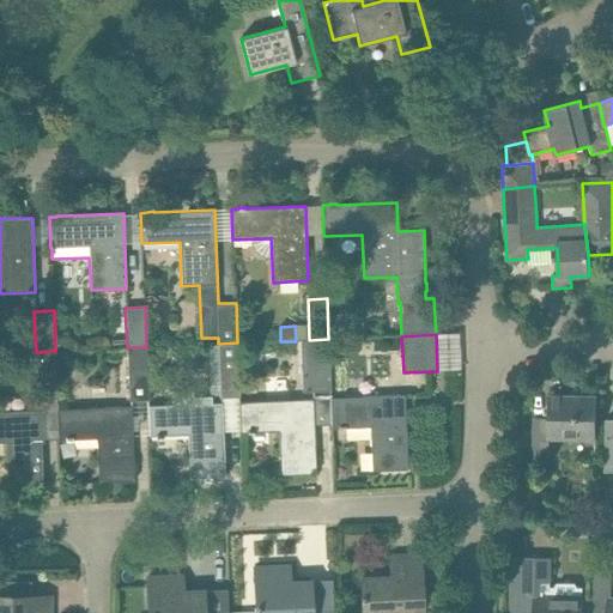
[(331,380),(328,339),(309,340),(311,380),(331,380)]
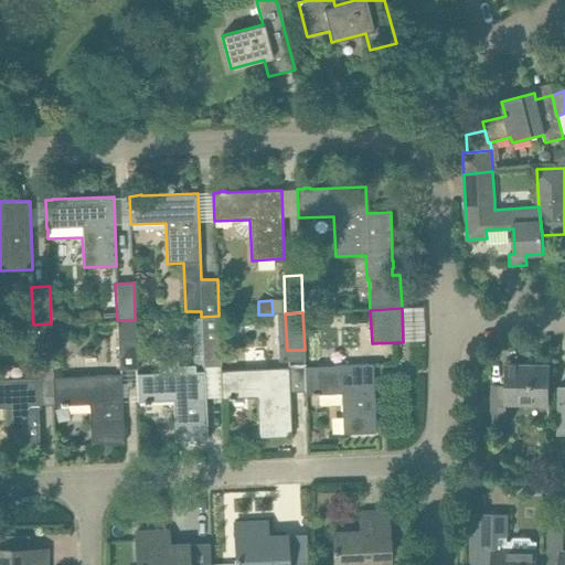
[(220,353),(219,316),(201,317),(202,354),(220,353)]
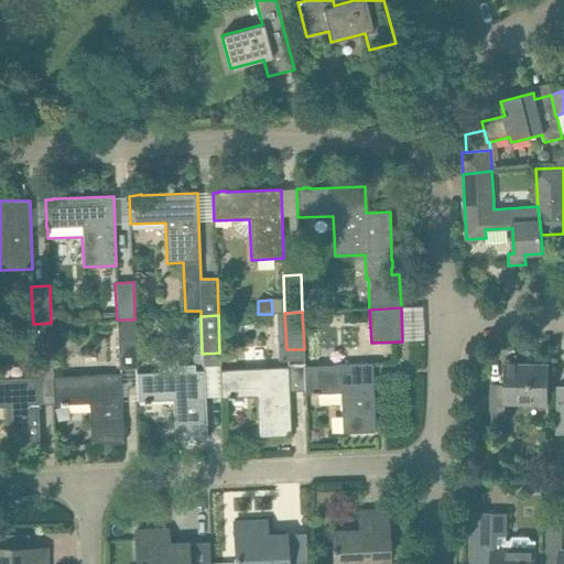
[(137,356),(134,320),(117,320),(118,357),(137,356)]
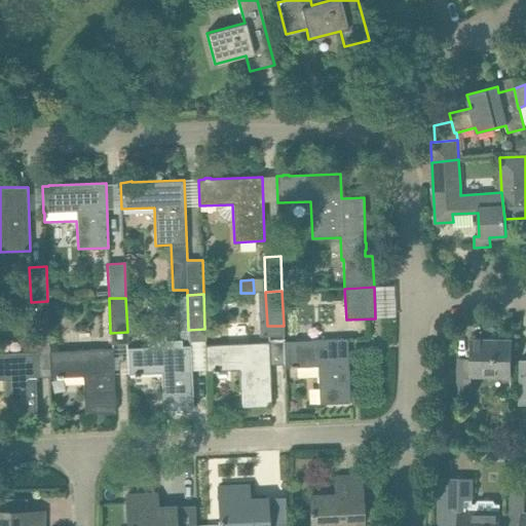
[(49,335),(47,301),(31,302),(32,336),(49,335)]
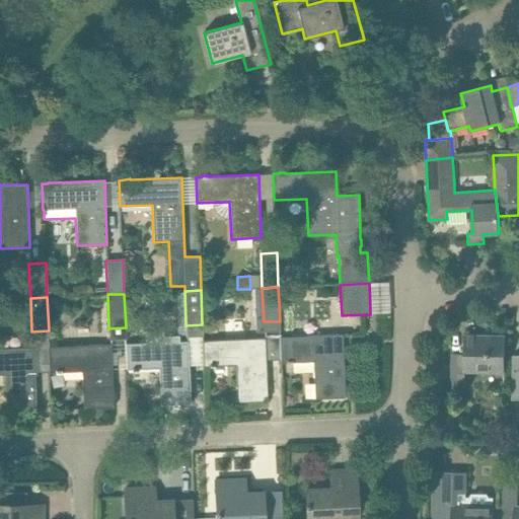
[(212,326),(203,327),(204,340),(217,340),(216,331),(212,326)]
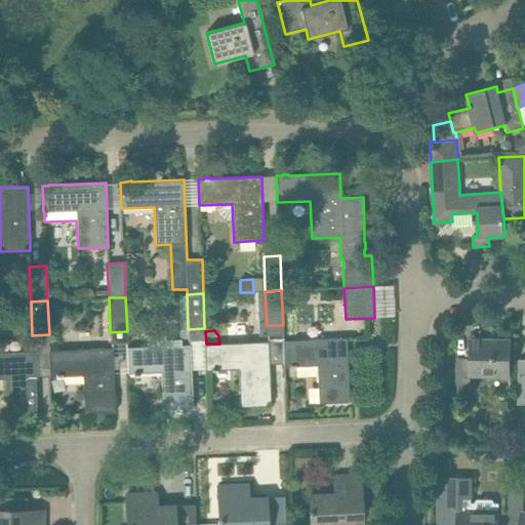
[(147,347),(126,348),(127,374),(161,372),(162,410),(193,409),(191,370),(190,346),(189,346),(180,346),(180,340),(165,341),(164,336),(147,336),(147,347)]
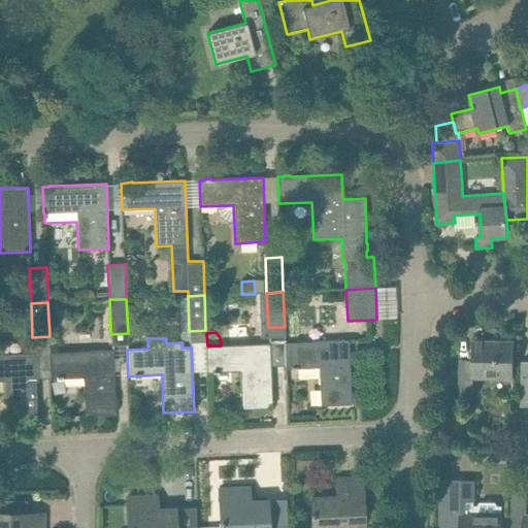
[(348,340),(284,343),(285,369),(319,368),(320,406),(351,404),(348,340)]
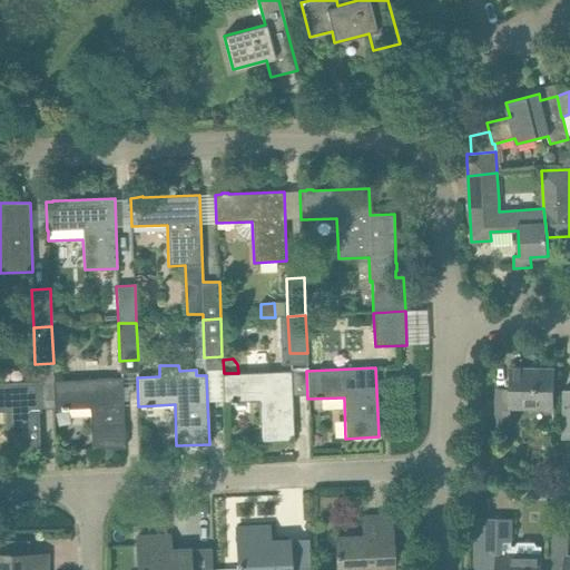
[(510,408),(553,409),(554,370),(510,369),(510,389),(497,389),(495,424),(510,424),(510,408)]
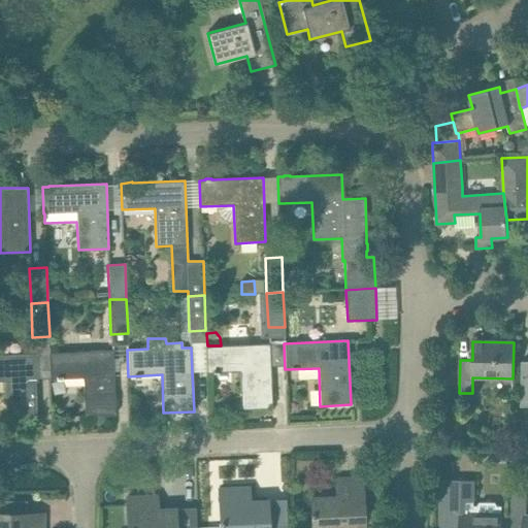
[(205,347),(206,373),(240,371),(241,409),(272,407),(271,388),(269,343),(205,347)]
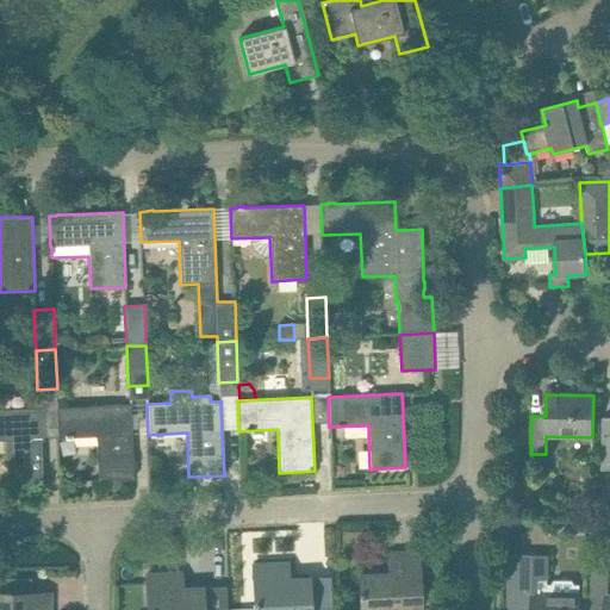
[(56,408),(57,439),(97,437),(98,480),(134,479),(130,405),(56,408)]
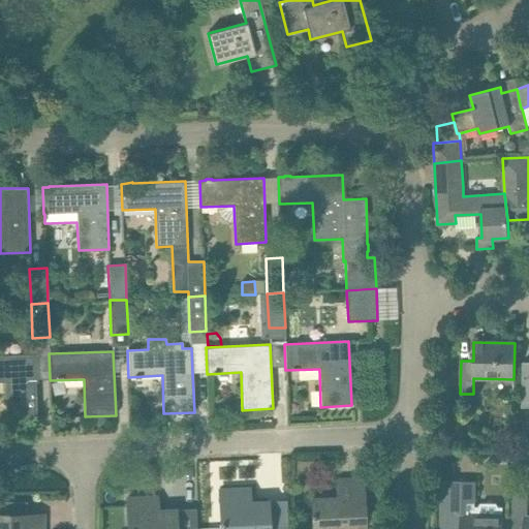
[(0,382),(5,382),(6,421),(37,418),(34,354),(0,355),(0,382)]
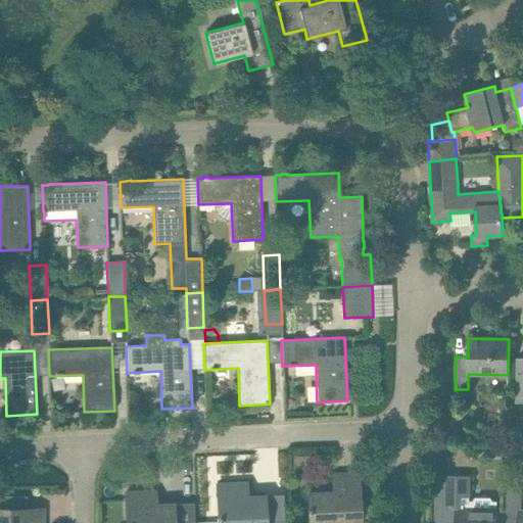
[(522,457),(522,444),(512,445),(512,458),(522,457)]
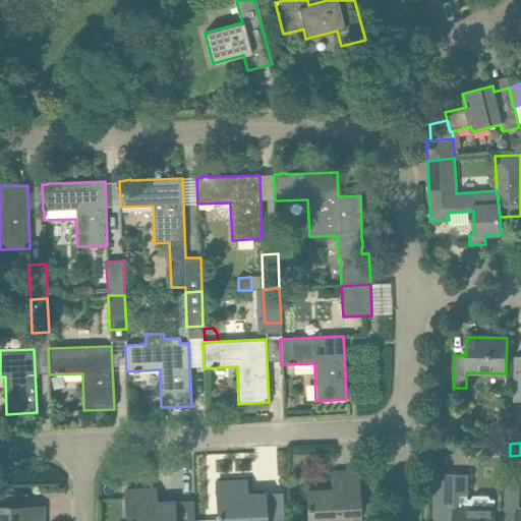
[(358,520),(356,472),(332,473),(333,490),(308,491),(308,490),(307,490),(308,520),(358,520)]
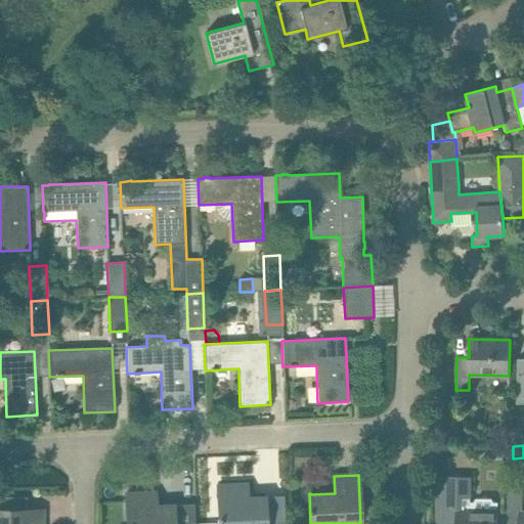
[(497,512),(497,501),(493,501),(491,498),(476,498),(474,501),(470,501),(470,476),(437,476),(436,523),(506,523),(506,512),(497,512)]
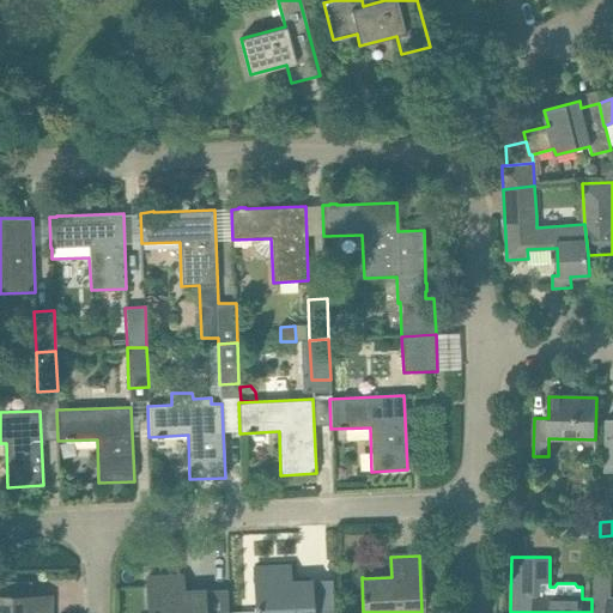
[(592,599),(592,612),(612,612),(612,598),(608,598),(608,596),(611,596),(611,564),(593,563),(592,599)]
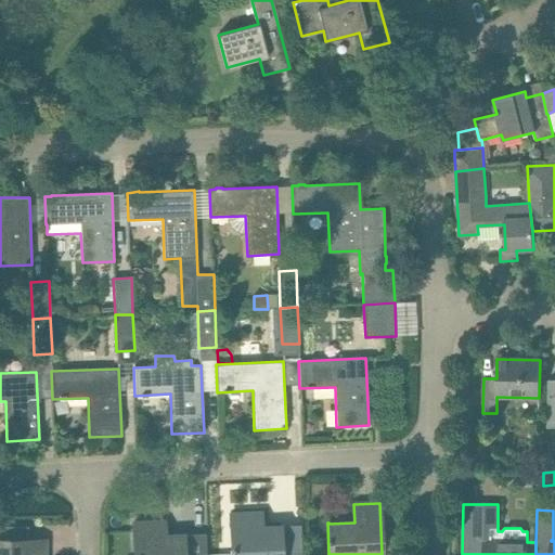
[(282,554),(282,546),(281,526),(279,526),(280,527),(261,528),(261,513),(231,514),(231,513),(230,514),(231,554),(282,554)]
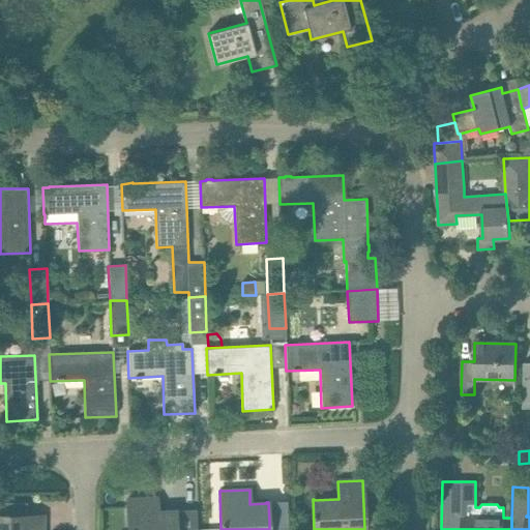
[(128,499),(127,499),(128,529),(197,529),(198,529),(196,529),(176,529),(176,510),(174,510),(174,511),(157,512),(156,498),(128,499)]
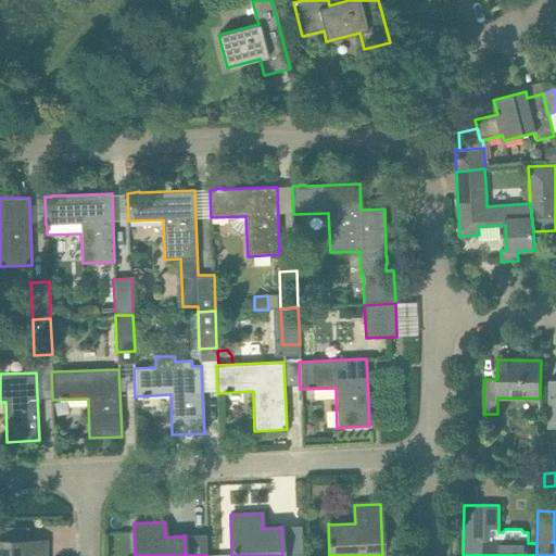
[(20,529),(0,529),(0,555),(45,555),(45,542),(20,542),(20,529)]
